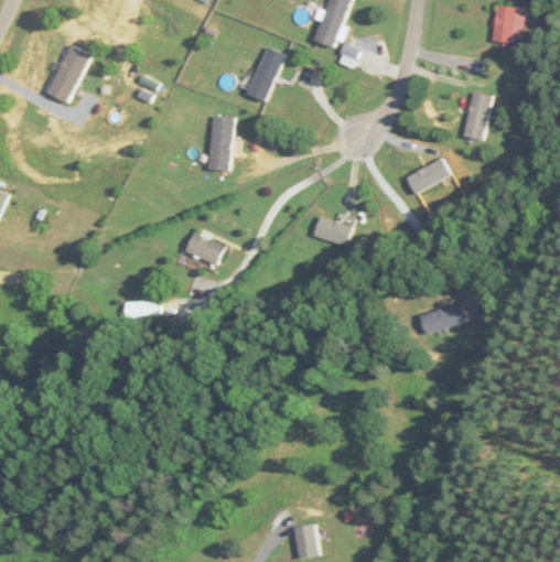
[(334,45),(346,0),(325,0),(315,40),(334,45)]
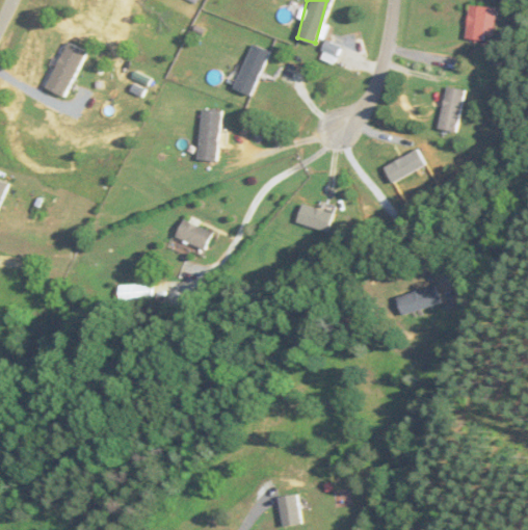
[(465,37),(483,38),(484,5),(466,4),(465,37)]
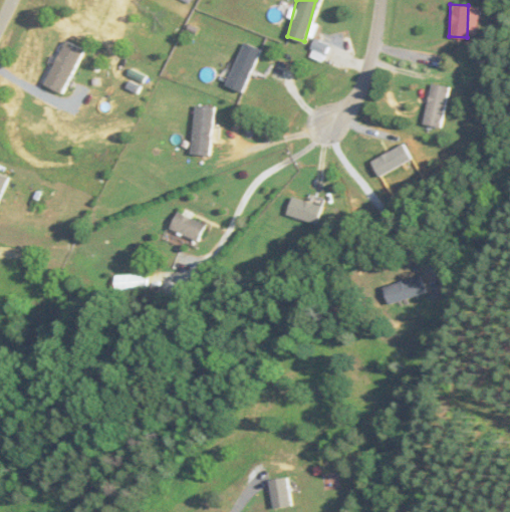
[(81,48),(63,39),(42,84),(61,92),(81,48)]
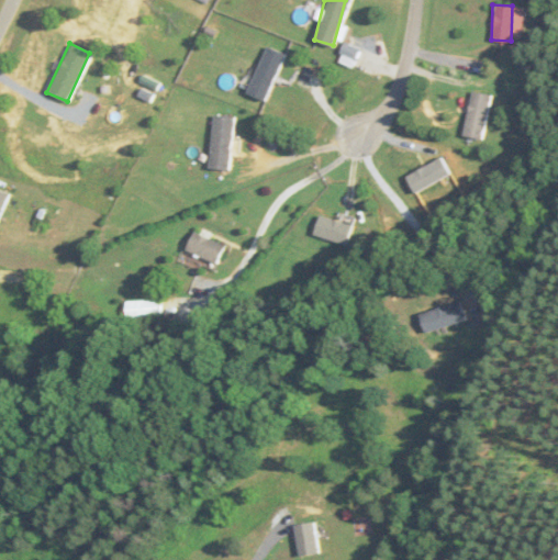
[(480,138),(489,94),(470,90),(460,134),(480,138)]
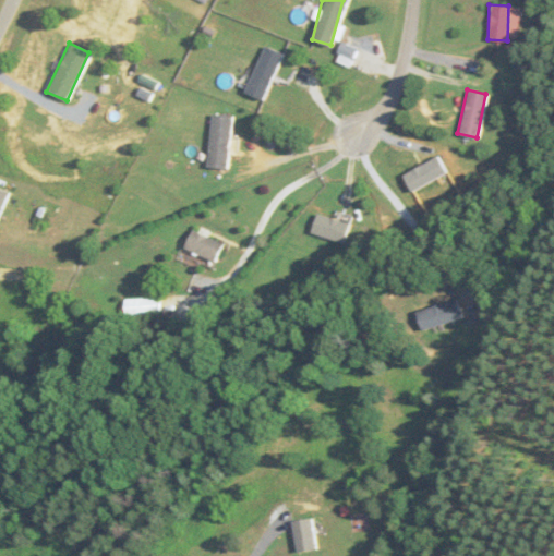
[(226,168),(230,115),(209,113),(206,167),(226,168)]
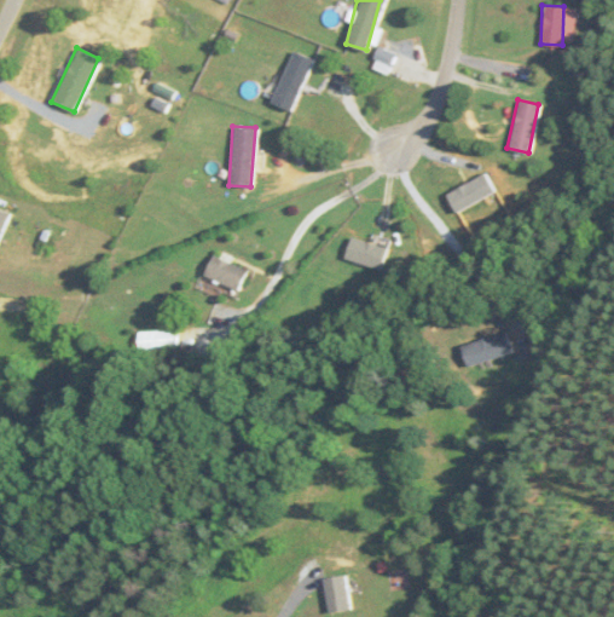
[(236,292),(247,269),(212,253),(202,275),(236,292)]
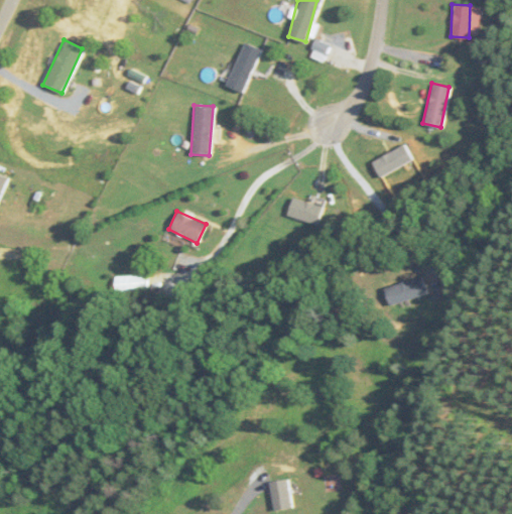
[(130,274),(130,289),(147,289),(147,274),(130,274)]
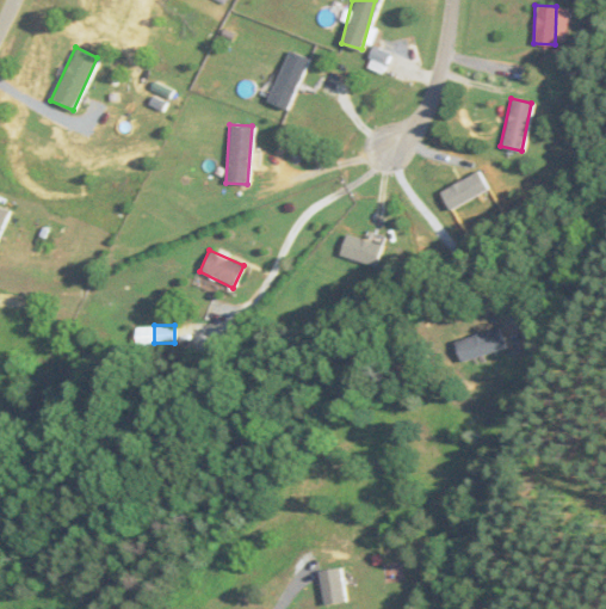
[(502,346),(496,327),(453,340),(459,361),(502,346)]
